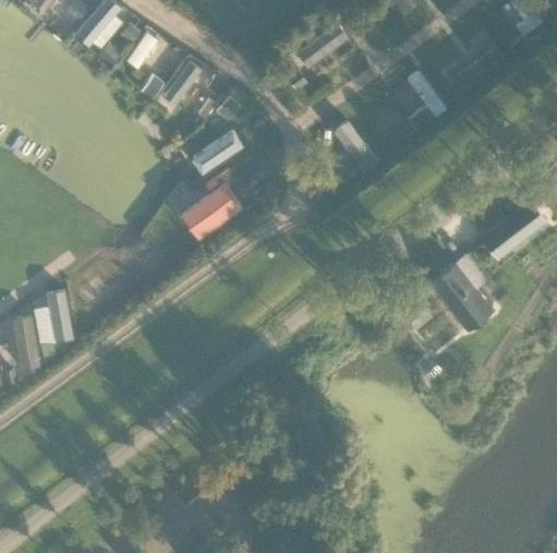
[(33,0),(43,9),(51,0),(33,0)]
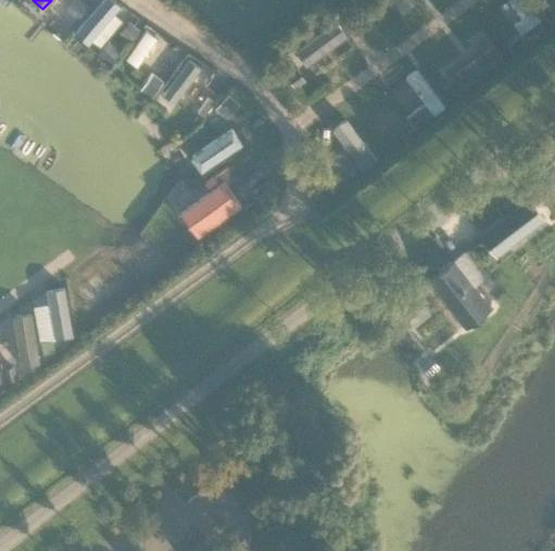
[(73,0),(64,11),(77,22),(87,10),(75,0),(73,0)]
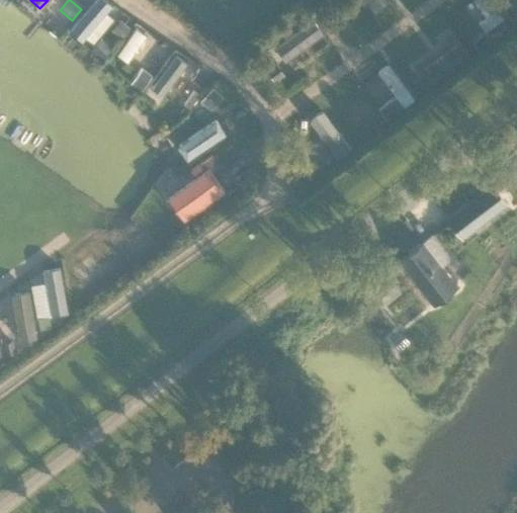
[(106,12),(111,6),(104,0),(95,0),(71,28),(91,47),(114,19),(106,12)]
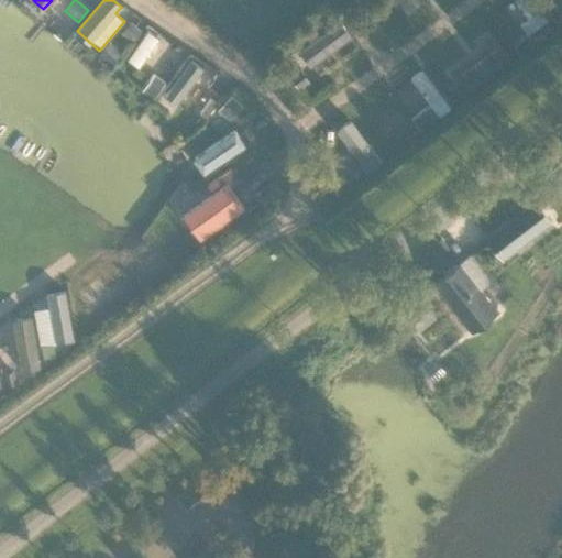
[(533,0),(514,0),(513,2),(533,34),(550,23),(533,0)]
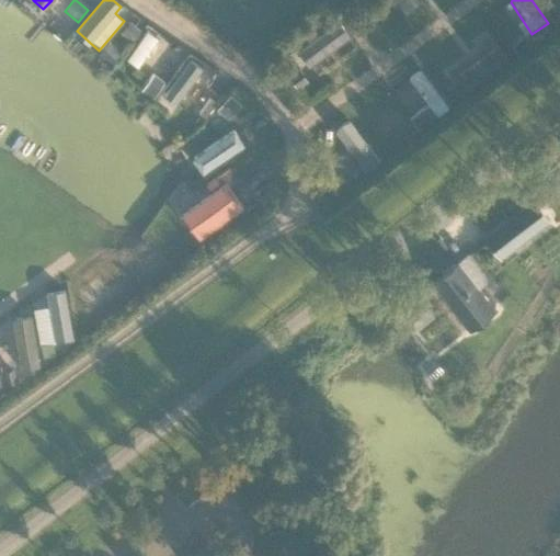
[(559,19),(559,0),(550,0),(545,3),(557,22),(559,19)]
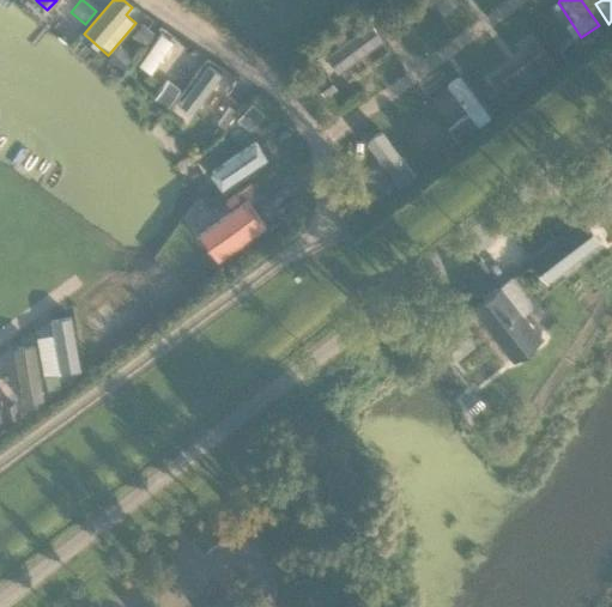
[(338,73),(383,41),(371,24),(326,55),(338,73)]
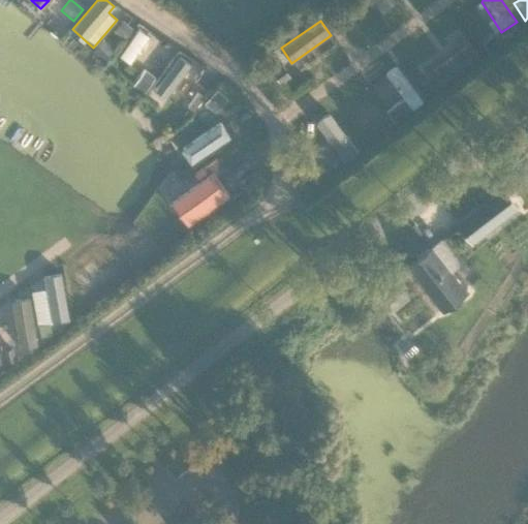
[(120,57),(131,65),(152,38),(140,29),(120,57)]
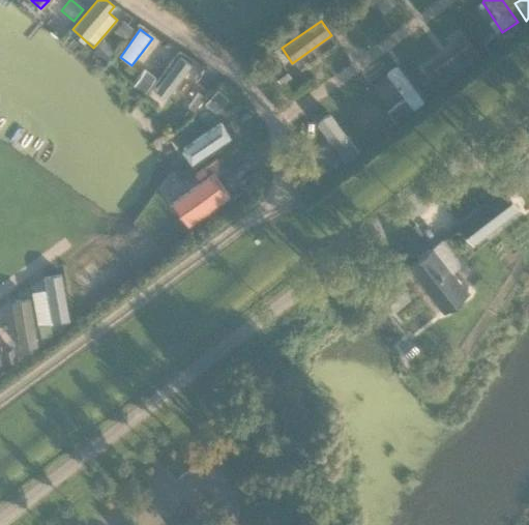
[(176,52),(158,95),(174,101),(192,58),(176,52)]
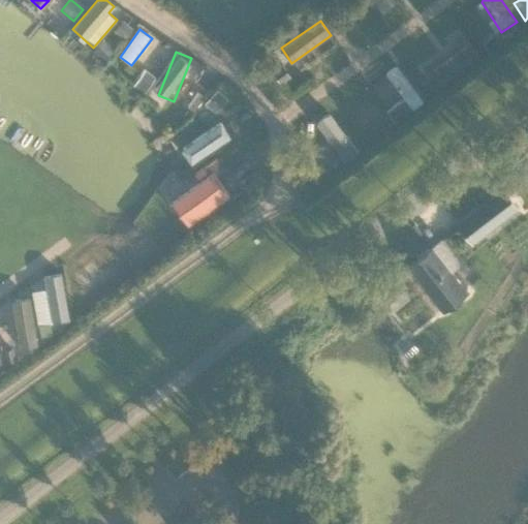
[(287,81),(280,69),(271,76),(279,88),(287,81)]
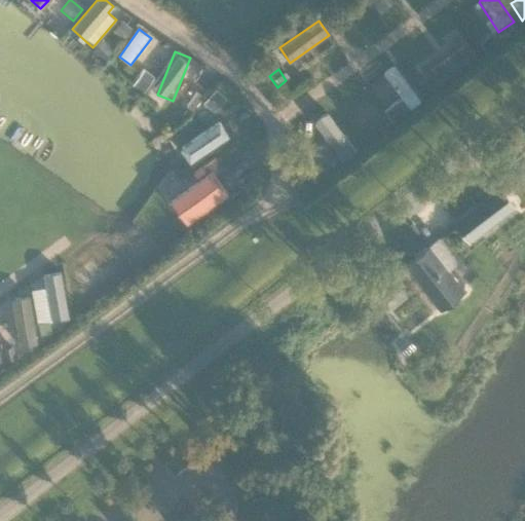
[(143,72),(133,86),(142,95),(153,80),(143,72)]
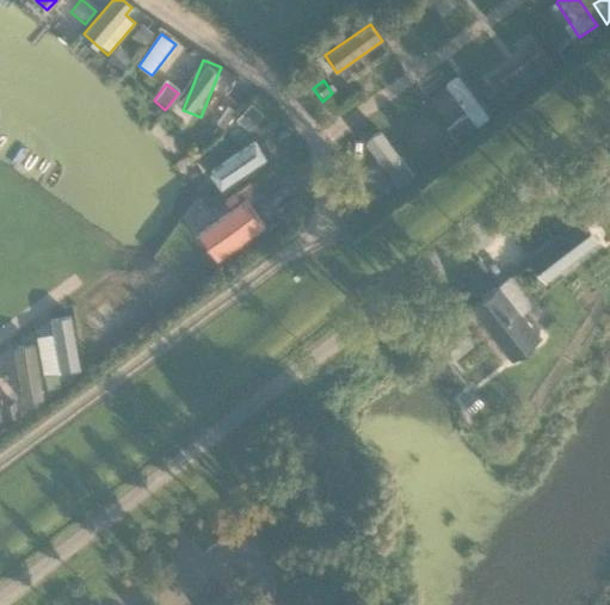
[(456,143),(474,129),(466,117),(454,127),(456,129),(449,135),(456,143)]
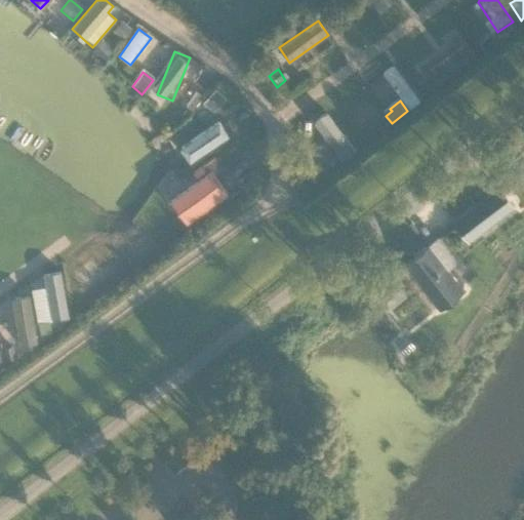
[(187,162),(231,143),(223,125),(179,145),(187,162)]
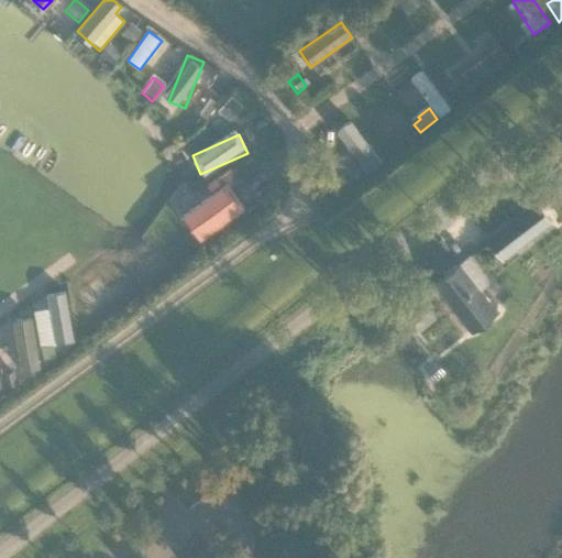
[(507,227),(522,248),(551,226),(535,206),(507,227)]
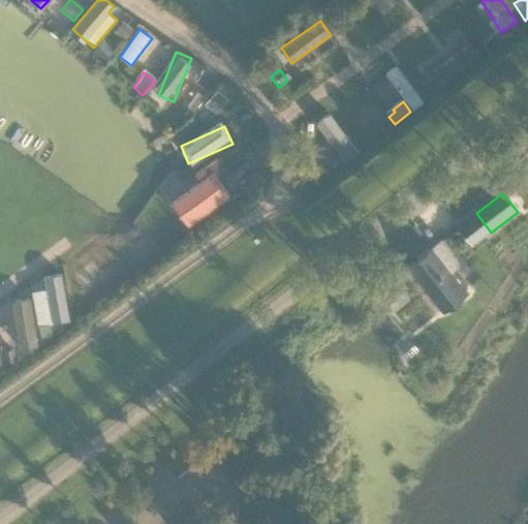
[(441,315),(467,296),(451,274),(460,267),(441,243),(407,270),(441,315)]
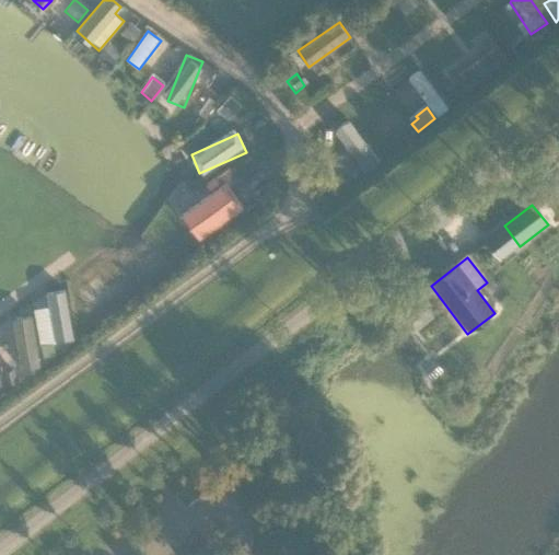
[(50,301),(58,337),(73,334),(66,298),(50,301)]
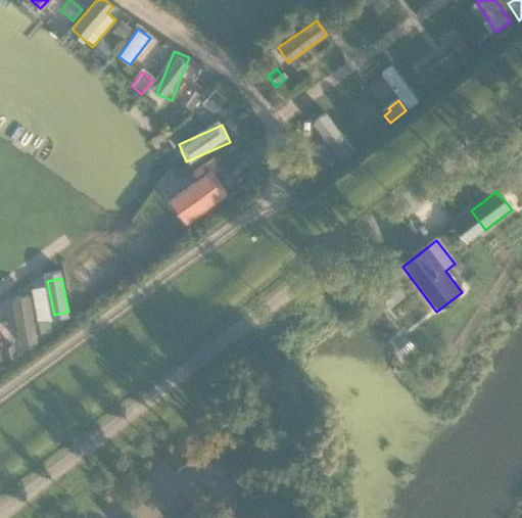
[(33,295),(17,296),(19,339),(35,339),(33,295)]
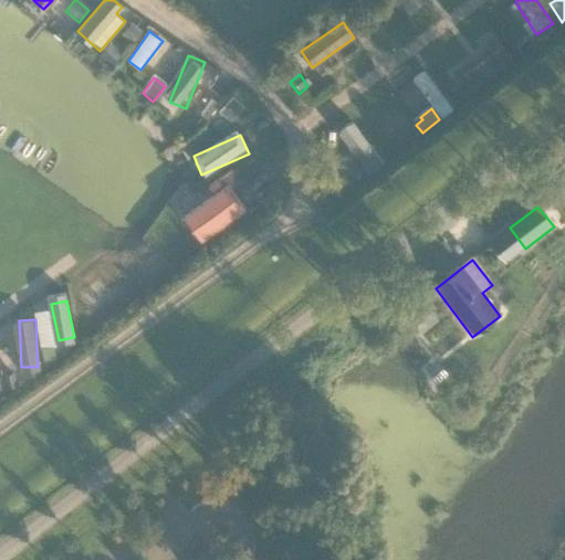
[(40,350),(42,362),(54,360),(53,348),(40,350)]
